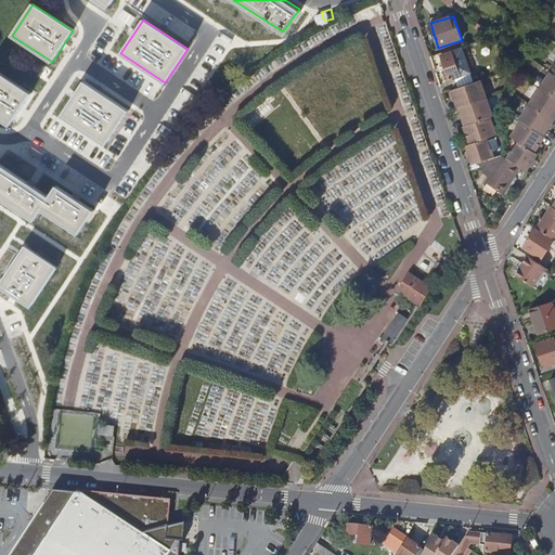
[(487,36),(490,31),(478,24),(476,28),(487,36)]
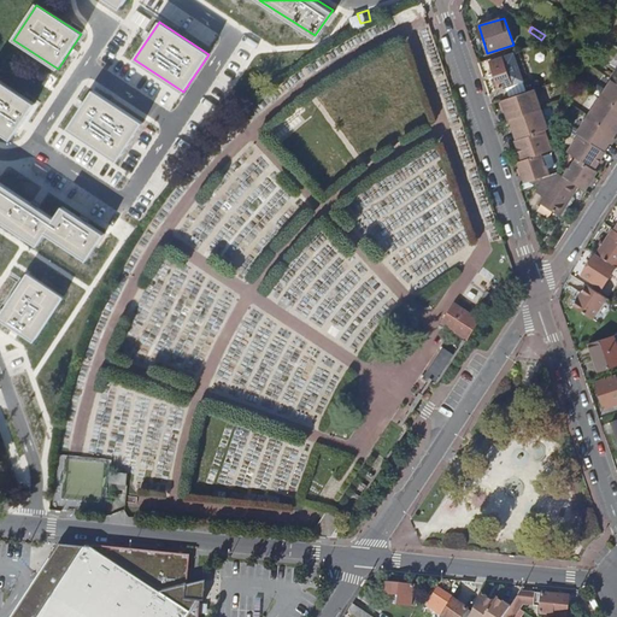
[(503,57),(489,60),(499,88),(511,83),(509,76),(512,75),(510,70),(507,71),(503,57)]
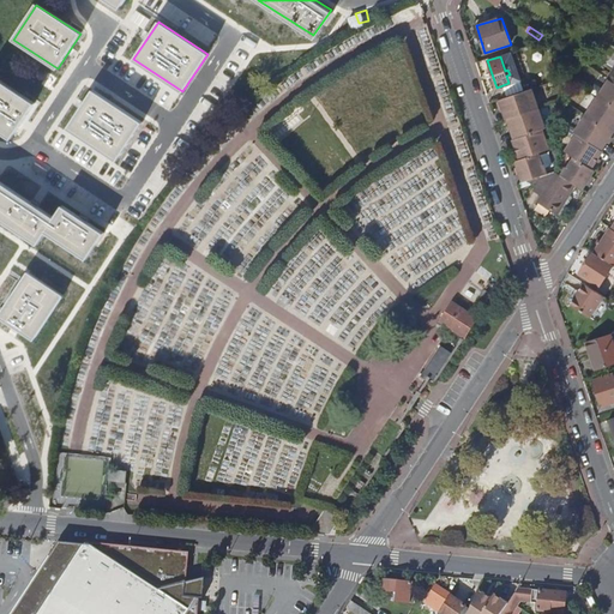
[(613,82),(608,79),(597,95),(613,107),(613,82)]
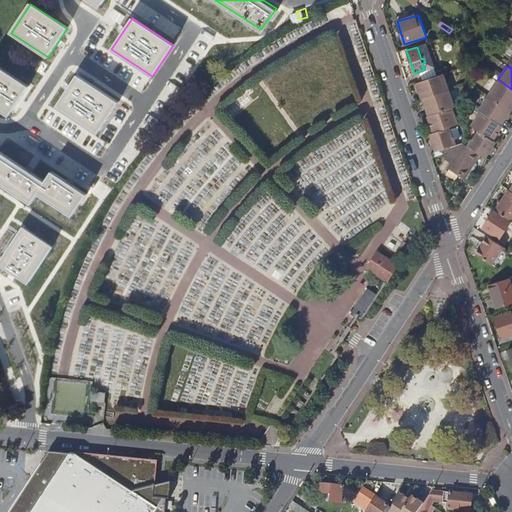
[(29,86),(0,67),(0,109),(10,115),(29,86)]
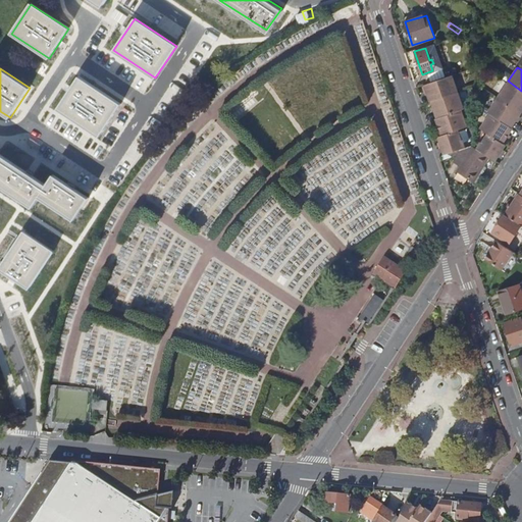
[(453,76),(425,85),(430,101),(431,101),(458,92),(453,76)]
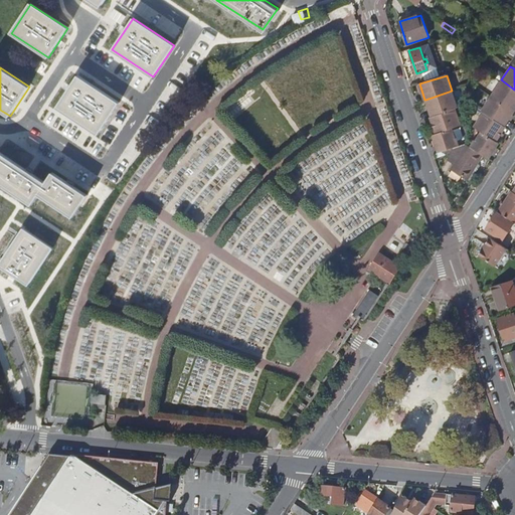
[(119,103),(77,76),(57,108),(99,134),(119,103)]
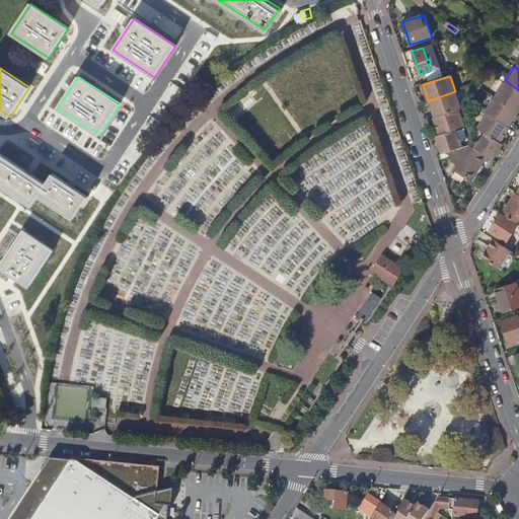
[(518,112),(518,109),(518,90),(505,80),(494,95),(518,112)]
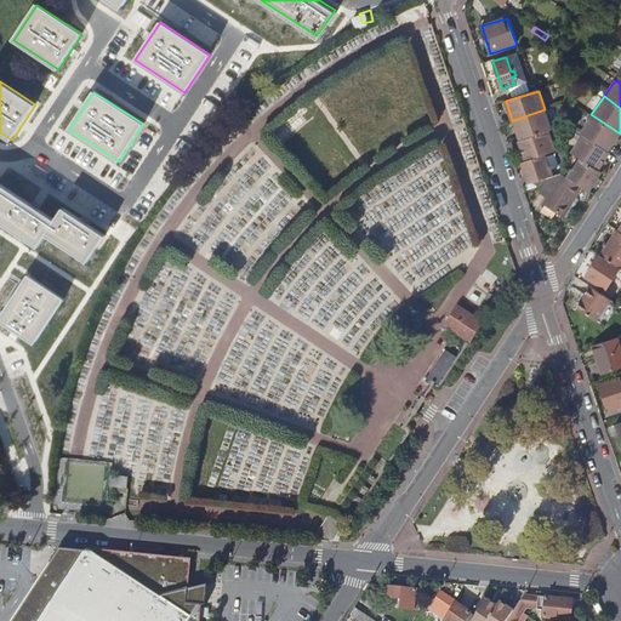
[(545,109),(513,120),(520,140),(550,130),(552,129),(545,109)]
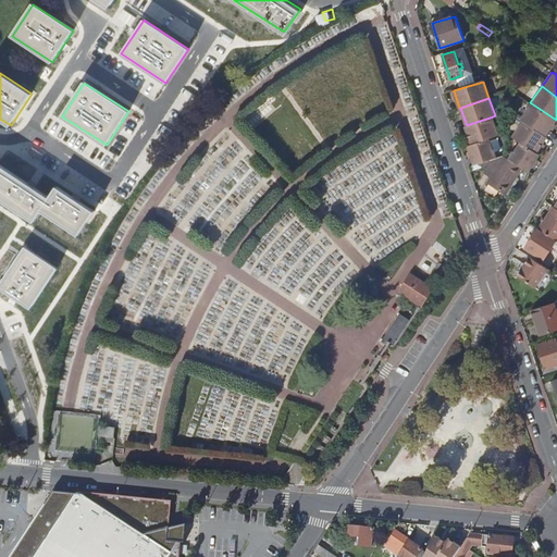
[(556,120),(530,102),(519,118),(521,119),(545,136),(556,120)]
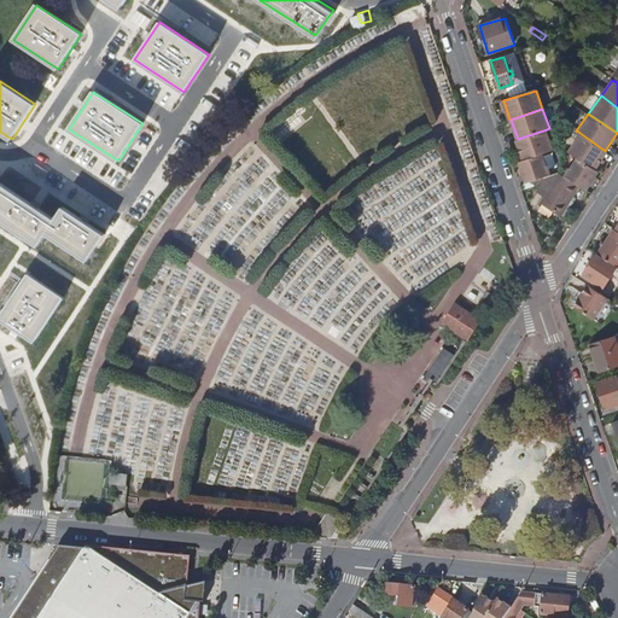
[(517,140),(523,159),(542,153),(553,150),(547,129),(518,139),(517,140)]
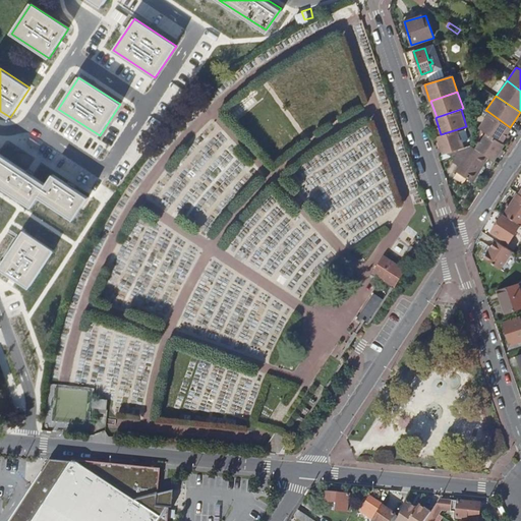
[(511,127),(510,127),(487,111),(477,125),(484,130),(501,142),(511,127)]
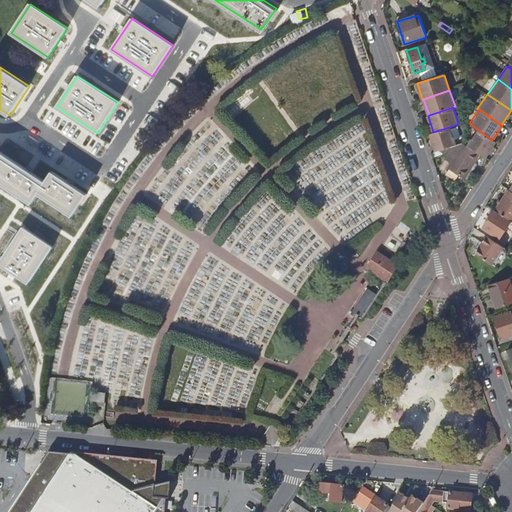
[(430,133),(436,151),(450,146),(456,144),(454,137),(453,137),(449,127),(433,132),(430,133)]
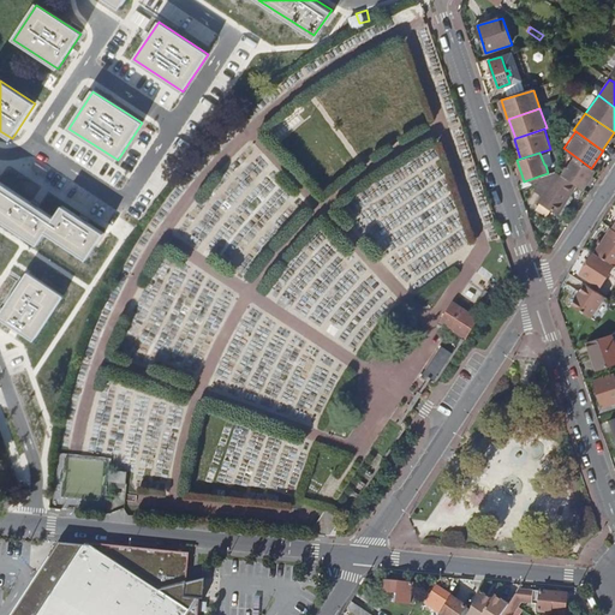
[(595,169),(591,168),(572,154),(565,165),(563,165),(557,172),(583,189),(595,169)]
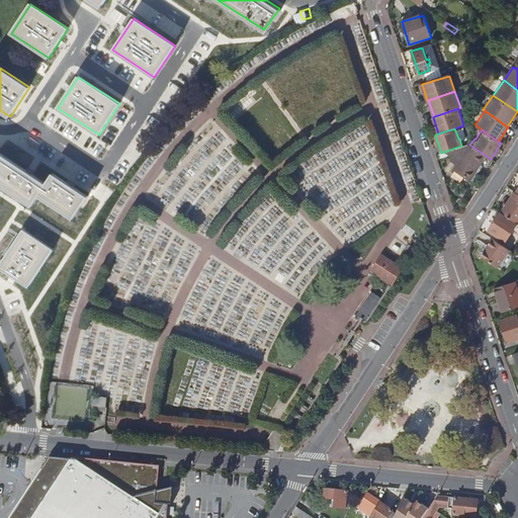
[(470,178),(485,155),(479,151),(467,145),(461,146),(455,148),(449,159),(456,163),(454,168),(470,178)]
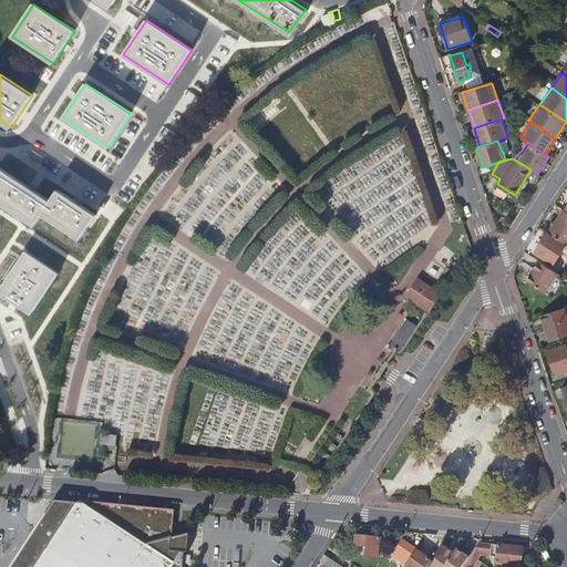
[(0,166),(0,202),(34,225),(41,214),(80,238),(95,214),(58,191),(51,199),(0,166)]
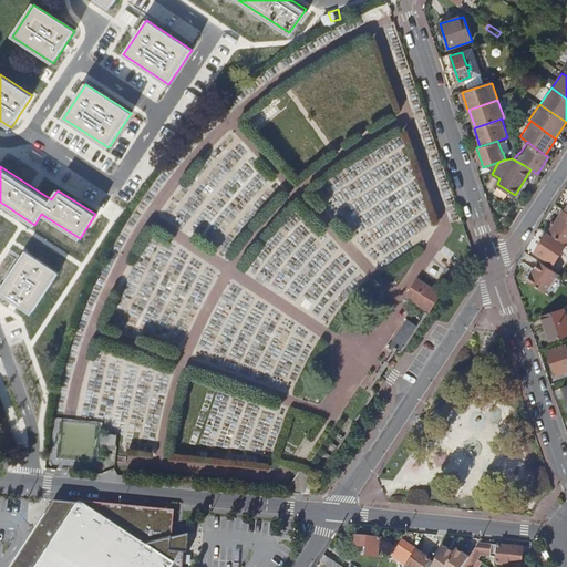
[(566,245),(566,210),(563,208),(548,233),(566,245)]
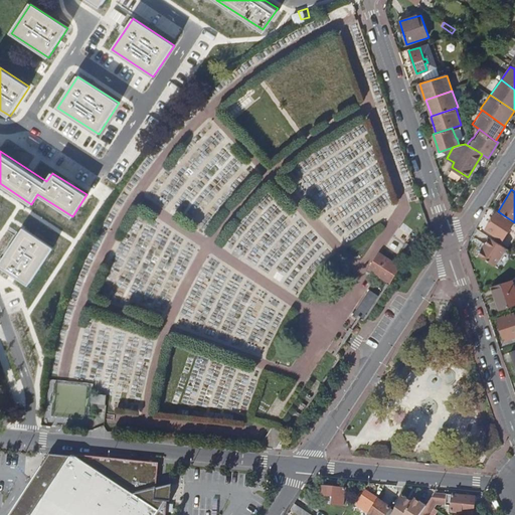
[(502,240),(514,222),(498,211),(486,229),(502,240)]
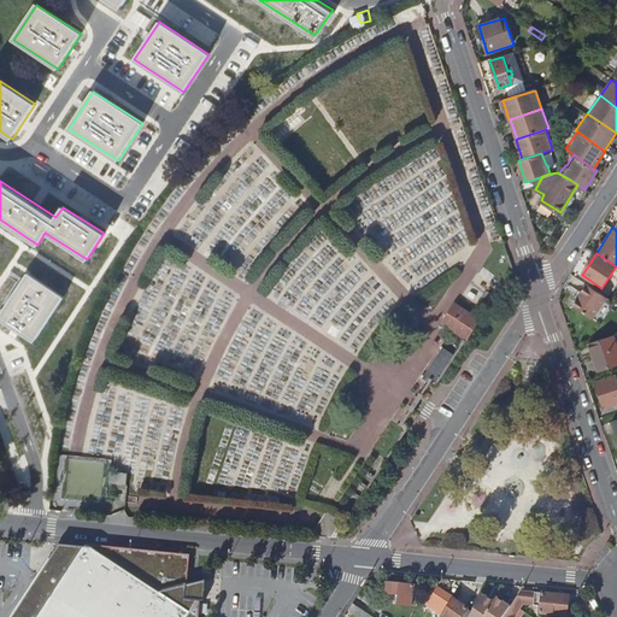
[(62,297),(27,272),(0,313),(0,317),(34,340),(62,297)]
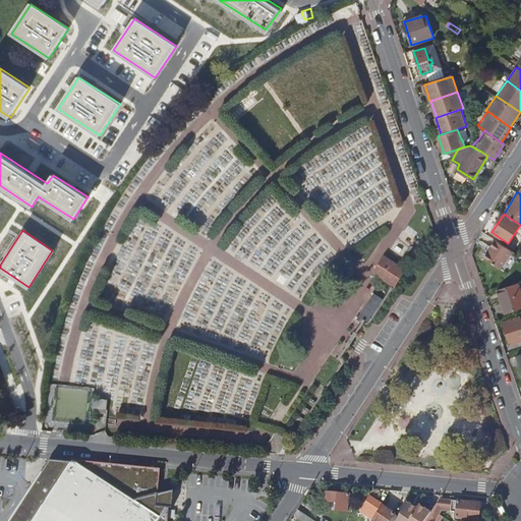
[(500,268),(512,250),(494,239),(482,256),(500,268)]
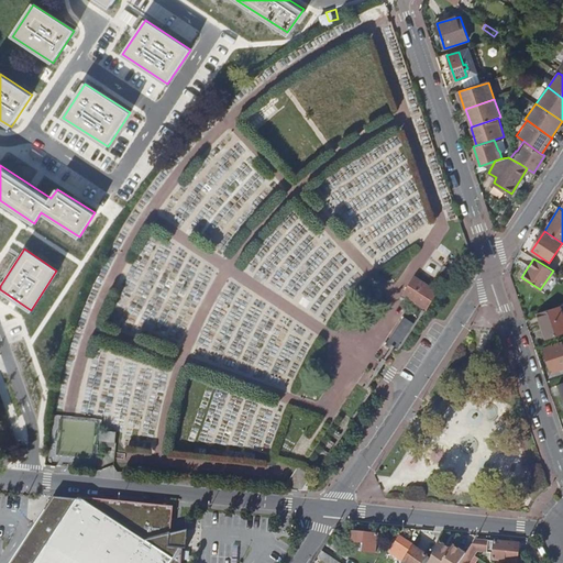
[(438,280),(442,284),(451,271),(446,268),(438,280)]
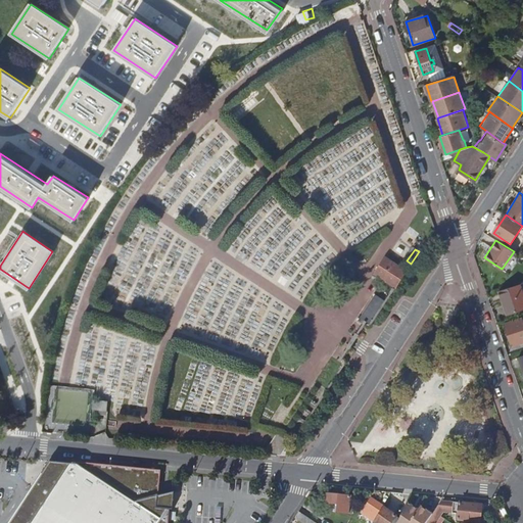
[(375,274),(395,288),(406,272),(385,258),(375,274)]
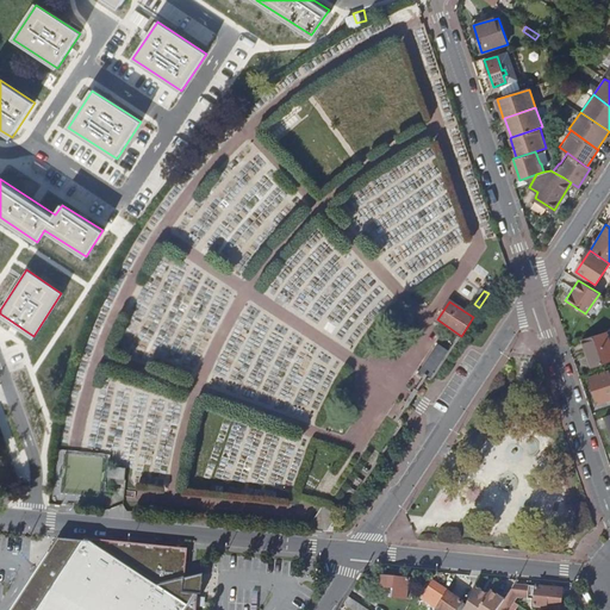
[(609,359),(609,349),(604,331),(582,338),(591,366),(609,359)]
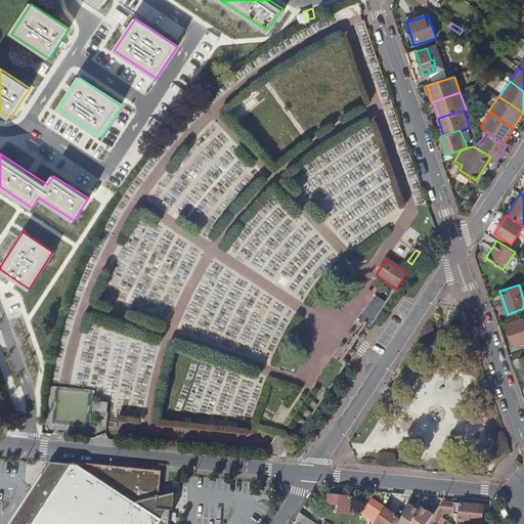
[(366,324),(370,326),(387,302),(377,295),(359,319),(366,324)]
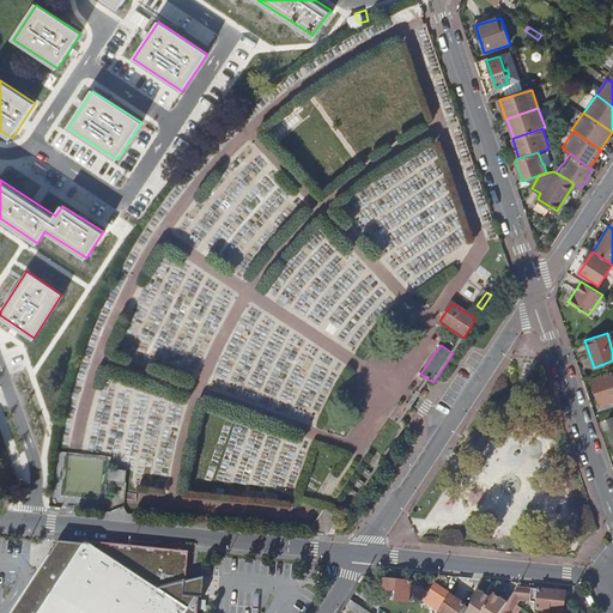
[(532,386),(533,372),(514,370),(515,383),(532,386)]
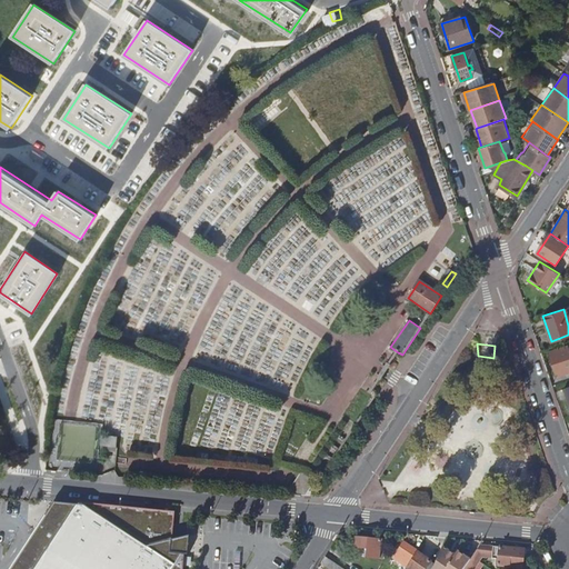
[(557,376),(568,371),(568,355),(567,347),(549,352),(557,376)]
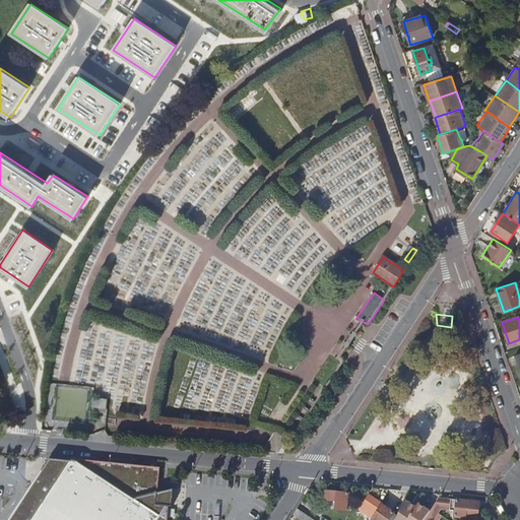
[(265,445),(264,451),(278,453),(287,438),(274,430),(265,445)]
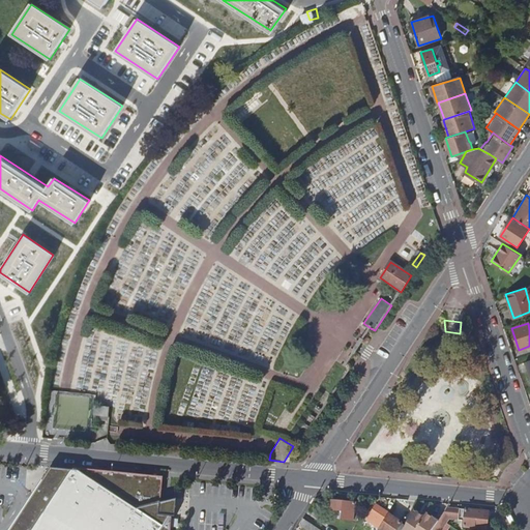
[(54,467),(47,477),(10,529),(169,529),(171,513),(175,513),(177,495),(160,498),(164,474),(74,468),(74,469),(54,467)]
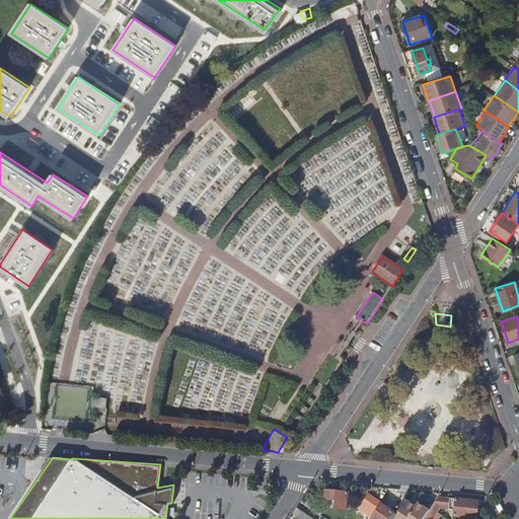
[(323,491),(322,500),(335,501),(334,510),(346,511),(347,493),(323,491)]
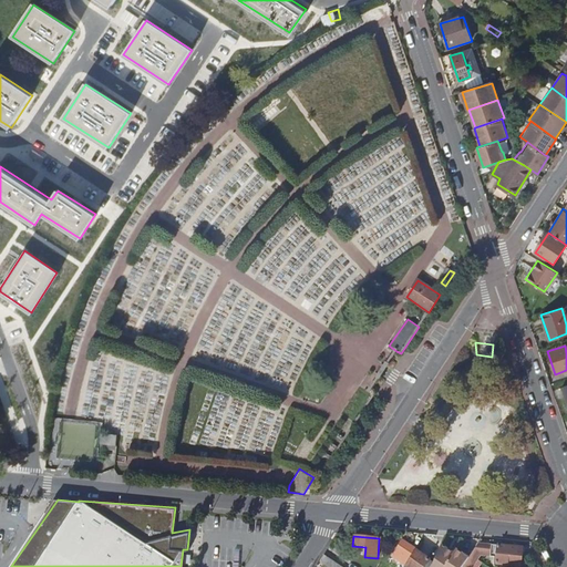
[(430,566),(432,565),(428,562),(428,560),(400,543),(390,557),(404,566),(416,566),(430,566)]
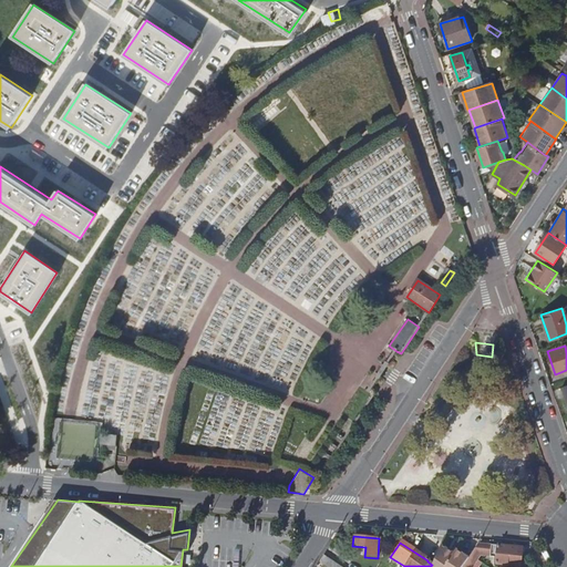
[(471,566),(485,547),(478,543),(471,554),(466,560),(461,566),(471,566)]
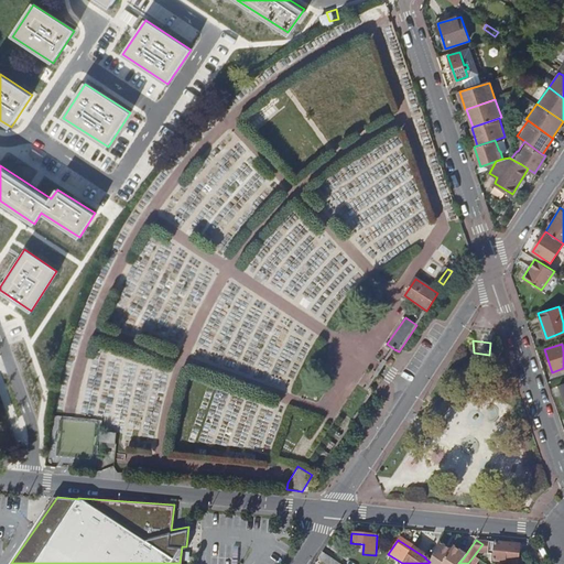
[(451,550),(438,542),(430,562),(427,563),(442,563),(445,559),(451,550)]
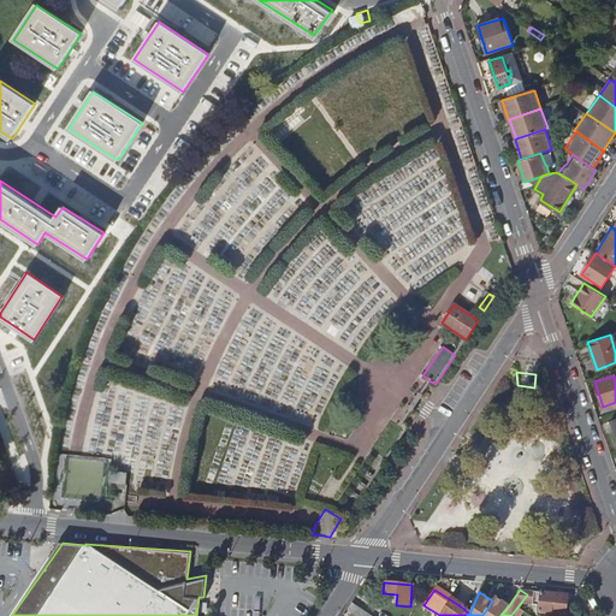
[(534,593),(533,605),(539,606),(539,611),(566,614),(567,596),(534,593)]
